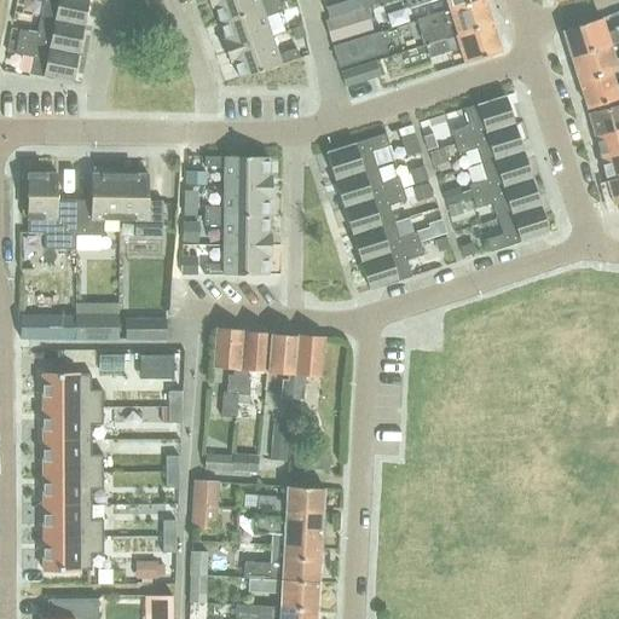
[(86,0),(34,0),(42,1),(39,17),(82,25),(86,0)]
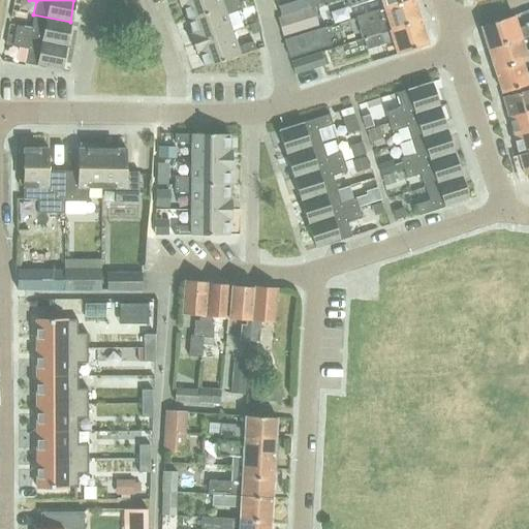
[(177,0),(179,6),(182,5),(187,20),(239,2),(238,0),(177,0)]
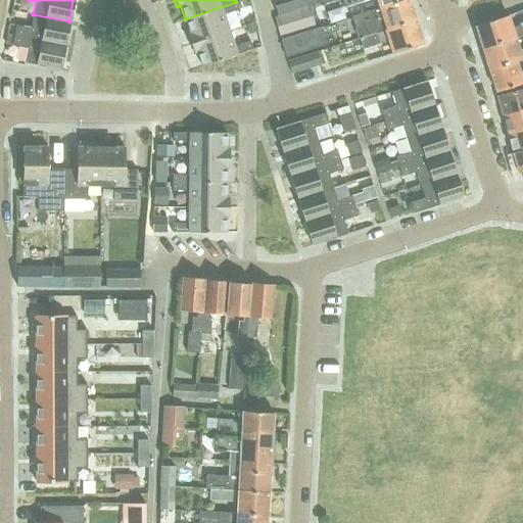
[(271,0),(277,16),(303,8),(300,0),(271,0)]
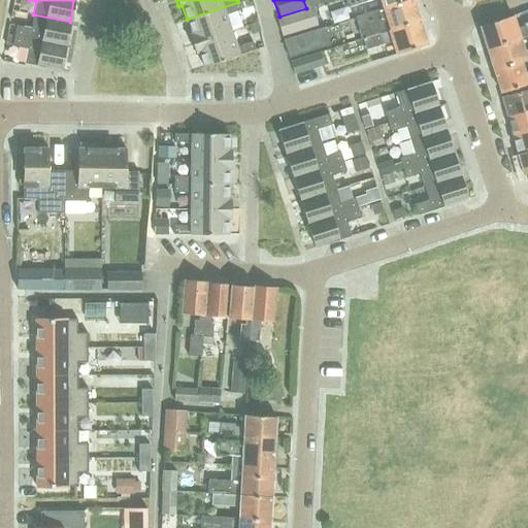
[(408,0),(383,8),(354,18),(357,28),(360,38),(362,38),(389,29),(419,20),(413,0),(408,0)]
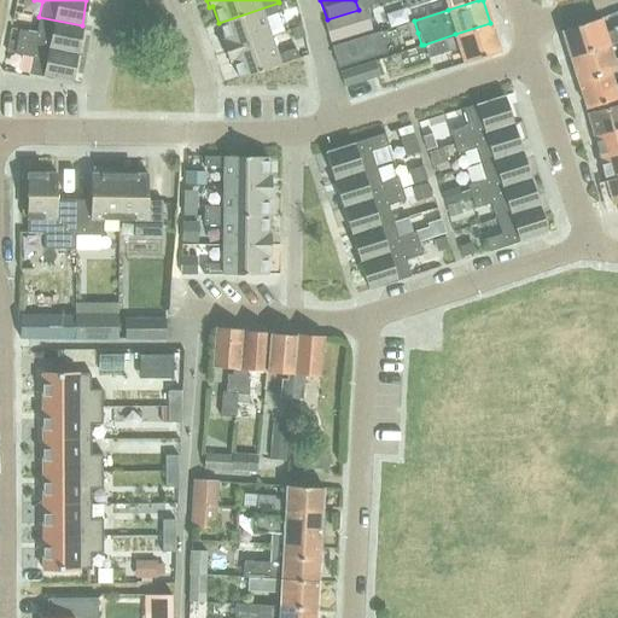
[(279,3),(219,23),(225,40),(221,41),(225,52),(269,36),(283,31),(275,13),(283,11),(279,3)]
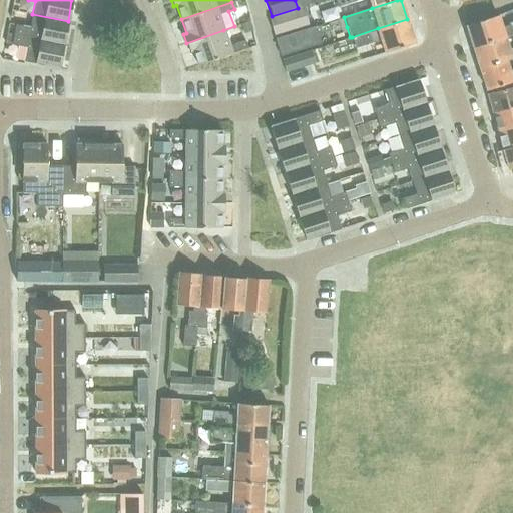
[(268,17),(274,35),(306,25),(301,7),(298,8),(272,16),(268,17)]
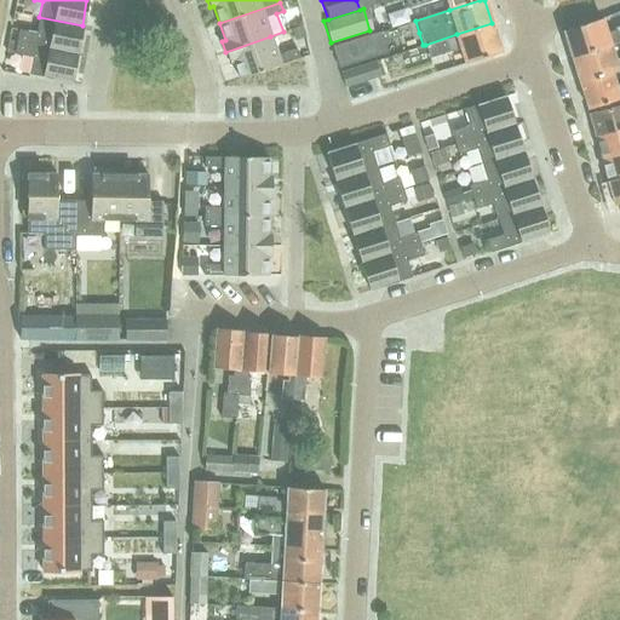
[(18,30),(16,42),(76,53),(82,26),(39,17),(36,34),(18,30)]
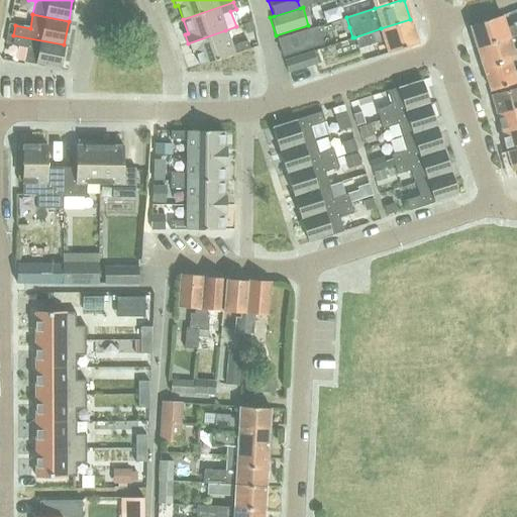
[(477,47),(509,37),(516,34),(516,22),(513,23),(513,25),(506,28),(502,15),(470,25),(477,47)]
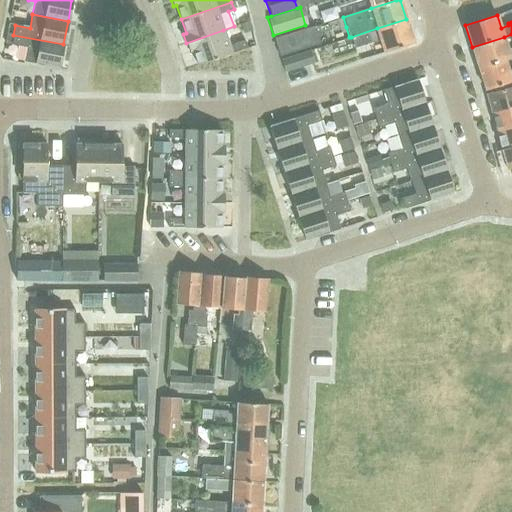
[(377,28),(351,37),(354,48),(379,40),(383,53),(414,43),(406,19),(377,28)]
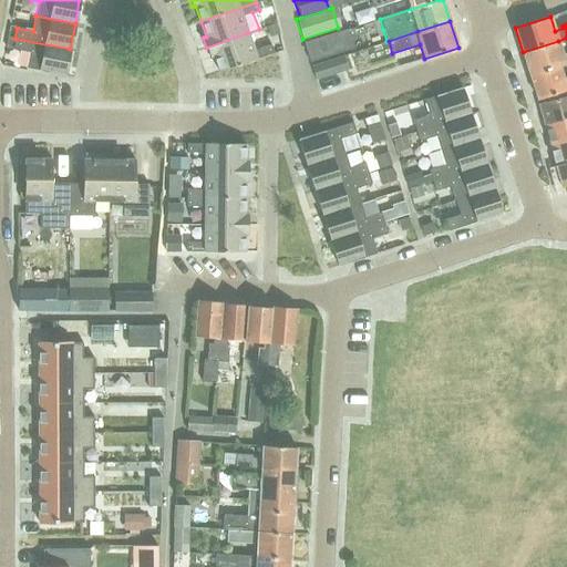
[(275,26),(266,29),(269,40),(279,35),(275,26)]
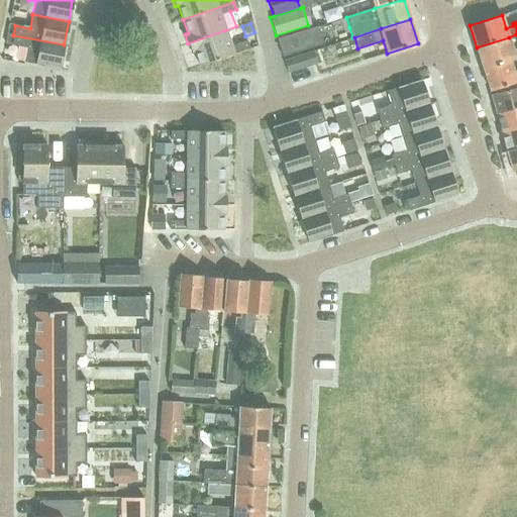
[(8,24),(7,33),(13,35),(15,25),(8,24)]
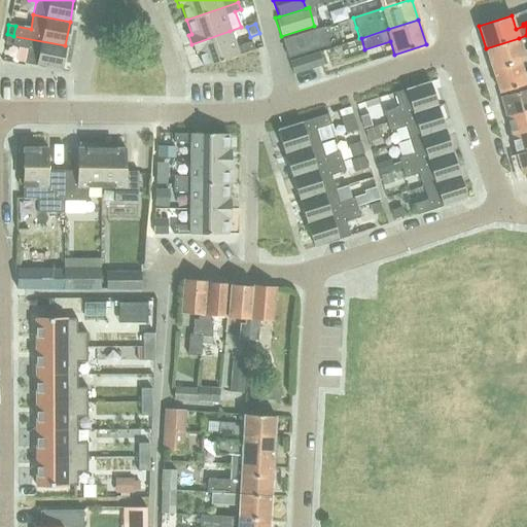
[(317,39),(326,37),(324,27),(282,40),(287,59),(320,48),(317,39)]
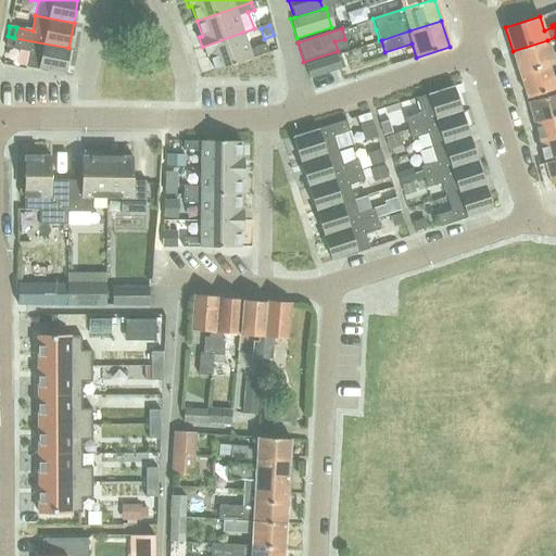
[(242,33),(202,47),(205,57),(209,55),(214,71),(252,58),(268,52),(265,43),(249,49),(242,33)]
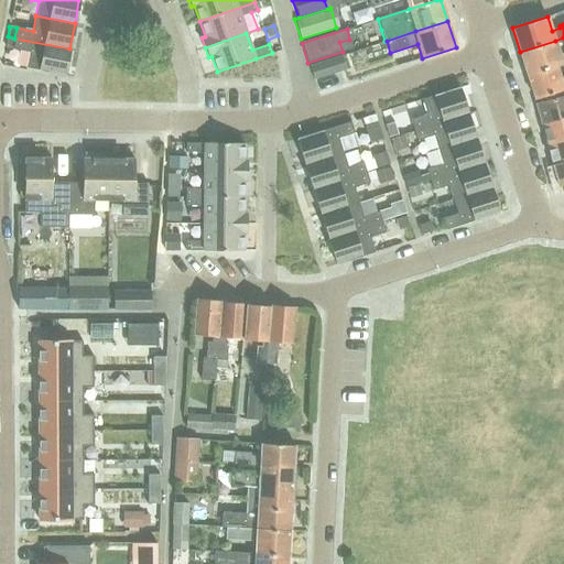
[(8,36),(6,47),(12,49),(14,39),(8,36)]
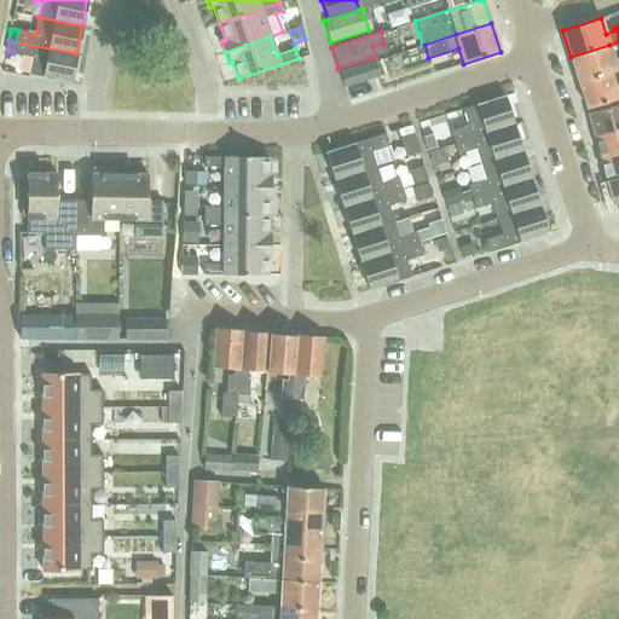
[(76,53),(16,42),(13,53),(32,57),(28,74),(42,77),(71,84),(76,53)]
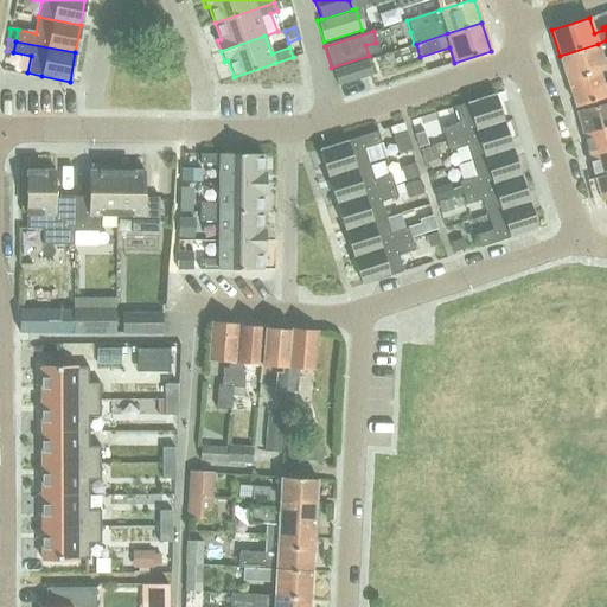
[(598,44),(560,56),(567,81),(599,71),(606,68),(606,61),(604,63),(598,44)]
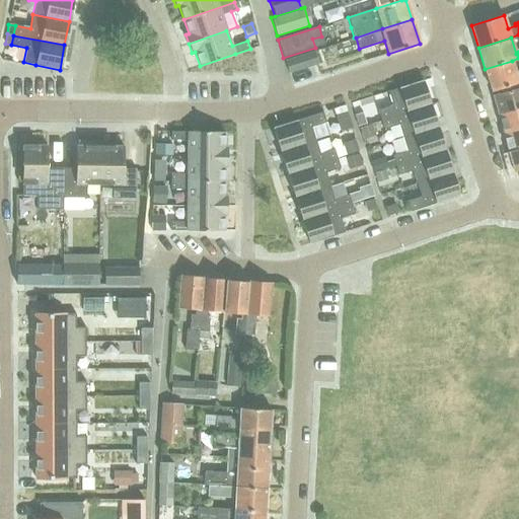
[(289,72),(317,63),(313,52),(285,61),(289,72)]
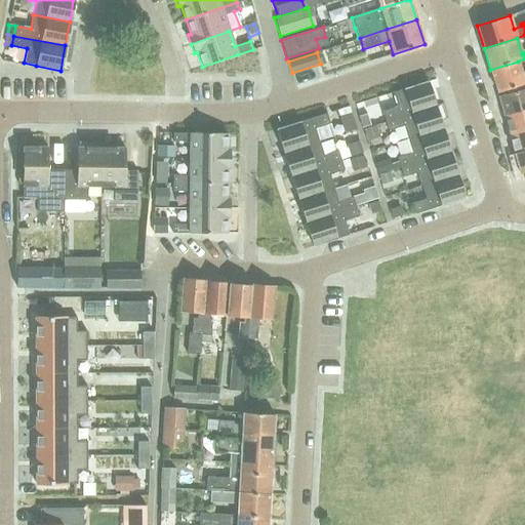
[(518,62),(490,70),(497,92),(524,83),(524,71),(522,73),(518,62)]
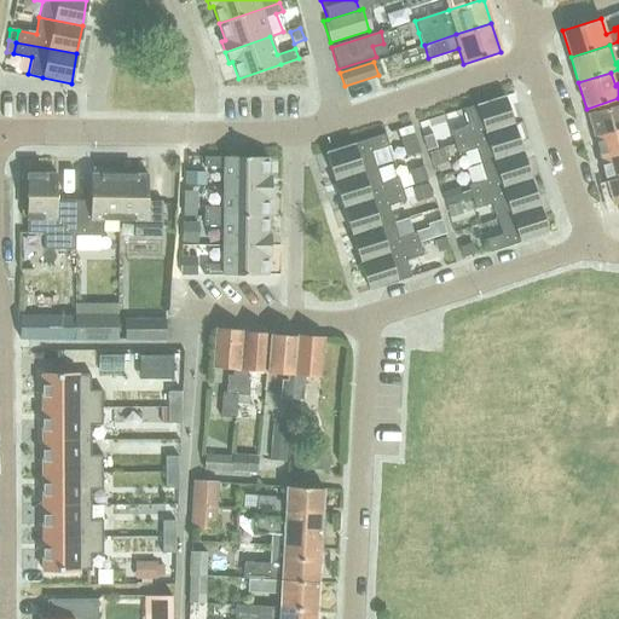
[(455,143),(513,123),(504,96),(462,109),(468,126),(451,131),(455,143)]
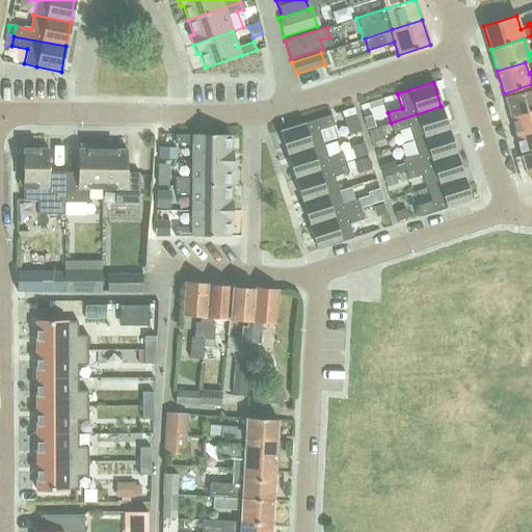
[(511,117),(531,111),(531,89),(506,98),(511,117)]
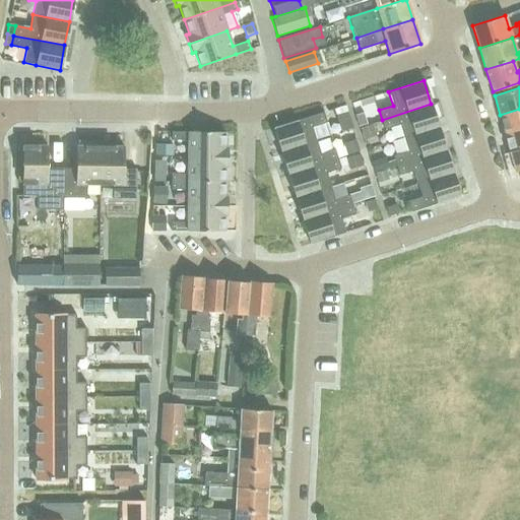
[(431,104),(382,120),(385,129),(399,125),(403,138),(438,127),(431,104)]
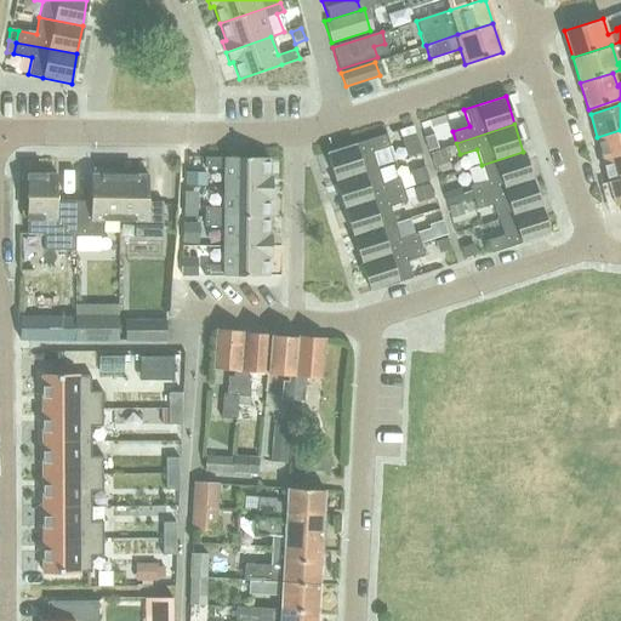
[(620,130),(597,137),(603,160),(620,154),(620,130)]
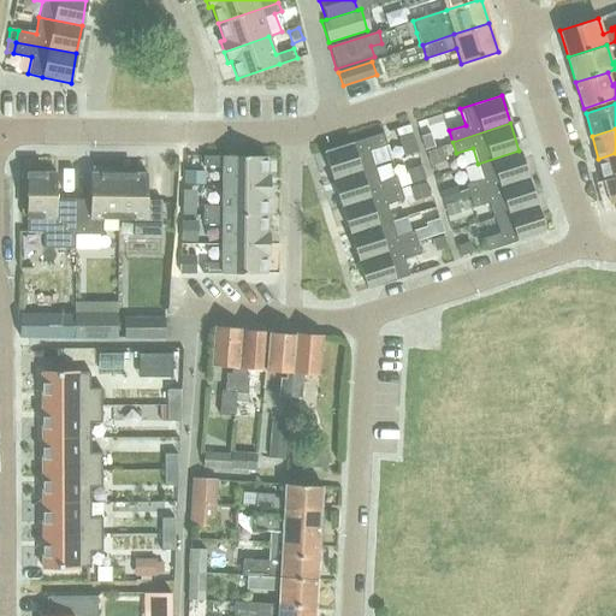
[(333,179),(374,166),(369,150),(386,146),(383,132),(351,143),(324,152),(333,179)]
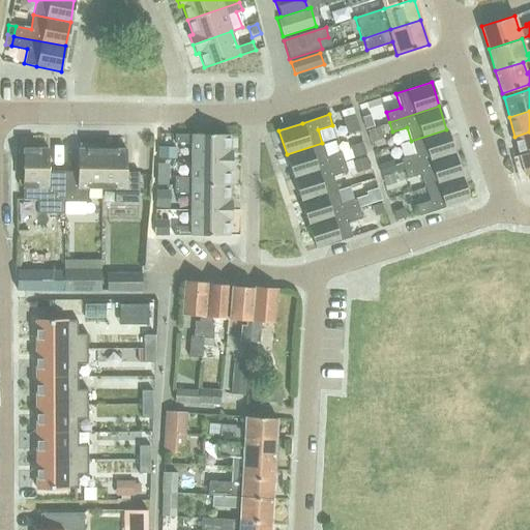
[(370,115),(361,118),(365,129),(374,126),(370,115)]
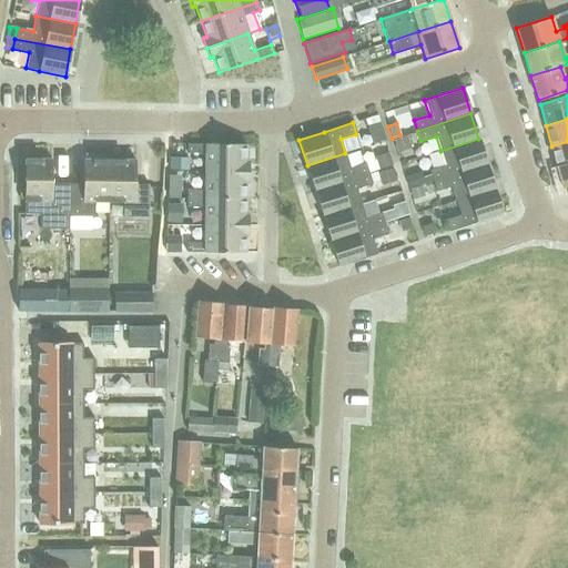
[(379,124),(366,129),(372,145),(385,141),(379,124)]
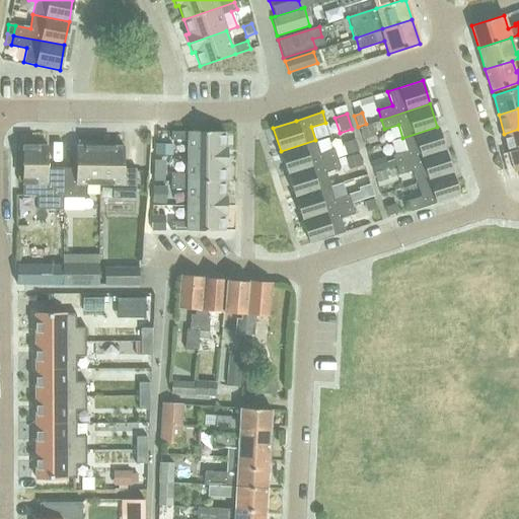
[(371,123),(359,127),(363,139),(375,135),(371,123)]
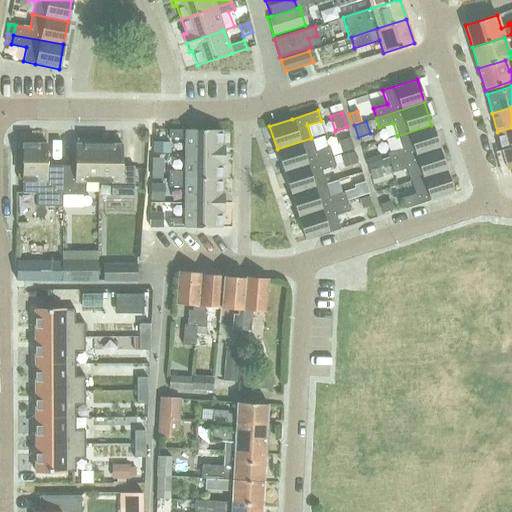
[(431,125),(397,136),(401,149),(387,153),(388,157),(390,162),(390,163),(438,147),(431,125)]
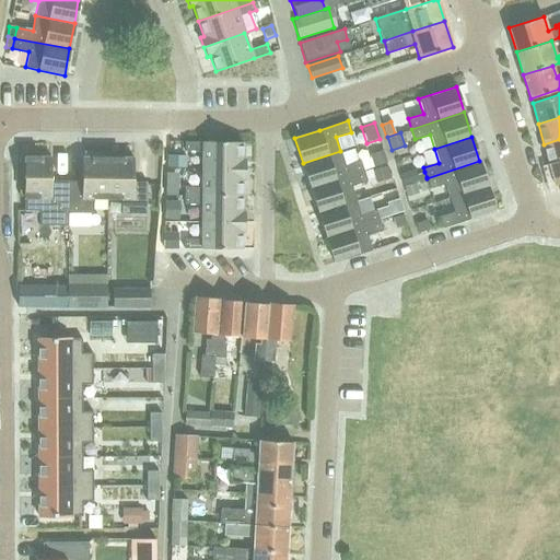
[(559,139),(544,144),(549,165),(559,161),(559,139)]
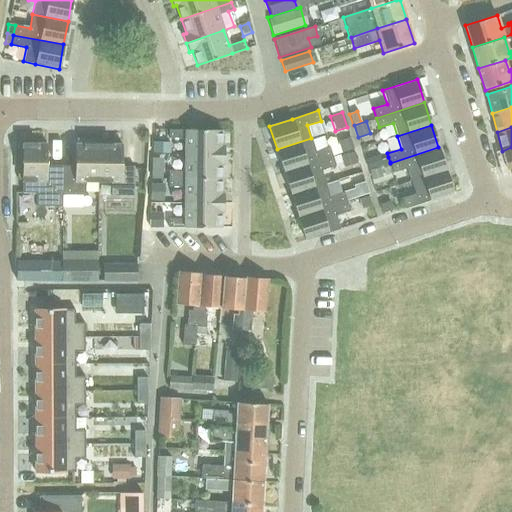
[(185,154),(224,155),(225,145),(222,145),(222,130),(169,129),(169,138),(185,138),(185,154)]
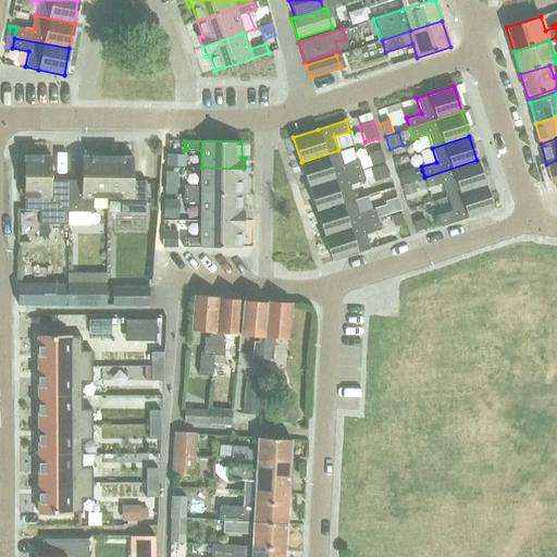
[(381,148),(367,153),(370,165),(384,161),(381,148)]
